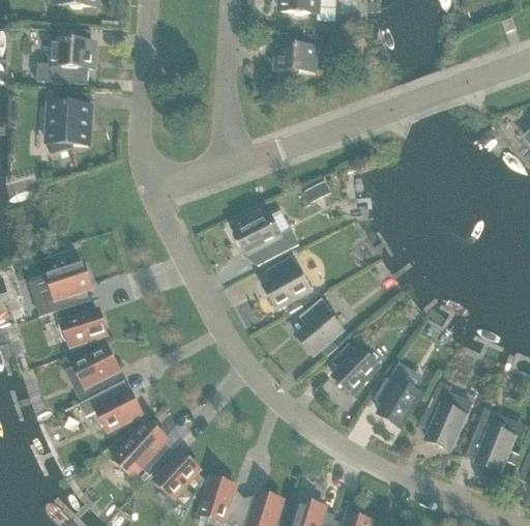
[(280,0),(278,9),(293,10),(293,12),(302,12),(302,10),(317,11),(317,0),(280,0)]
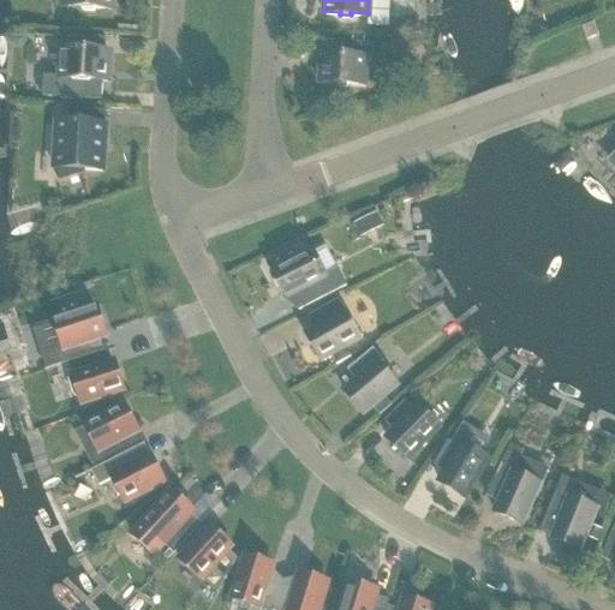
[(586,36),(598,31),(593,19),(581,24),(586,36)]
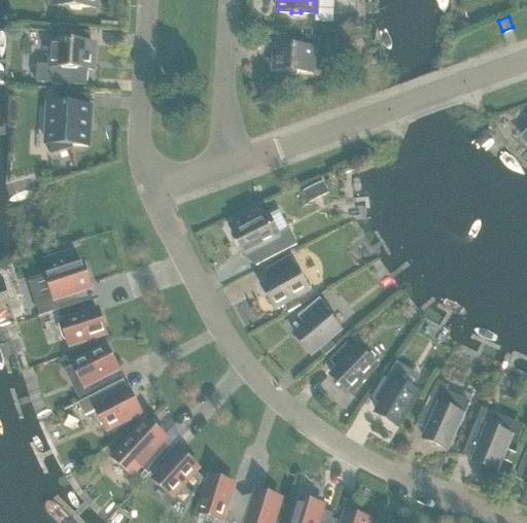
[(90,41),(91,28),(62,27),(61,40),(53,39),(50,64),(66,65),(66,67),(76,67),(77,66),(92,67),(93,42),(90,41)]
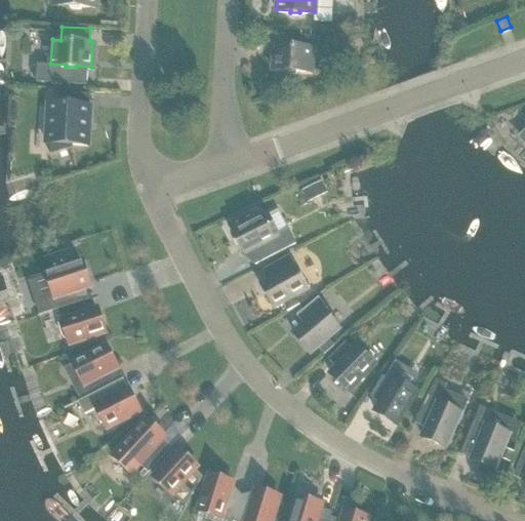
[(317,48),(318,34),(287,32),(286,45),(274,44),(273,68),(286,68),(286,70),(296,71),(296,69),(310,70),(312,47),(317,48)]
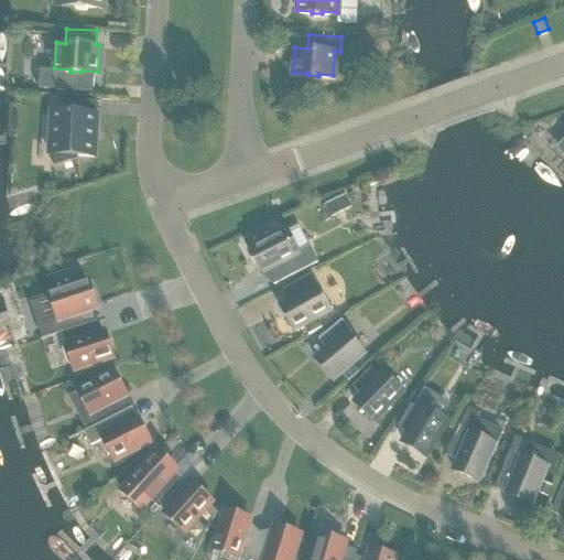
[(96,98),(63,96),(62,109),(52,109),(50,151),(54,151),(53,163),(77,155),(77,152),(93,153),(96,98)]
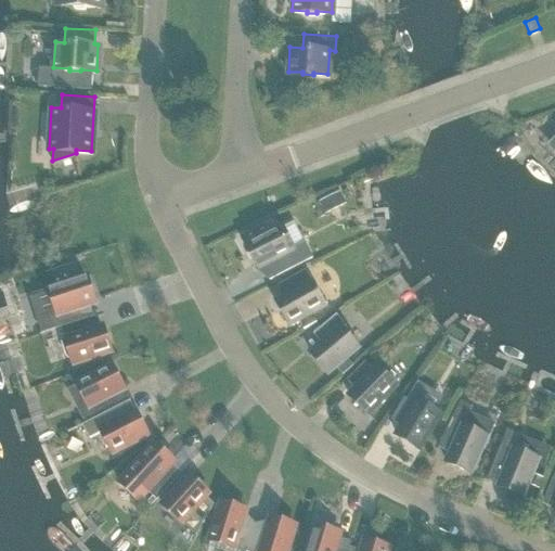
[(270,230),(265,220),(241,233),(258,265),(269,259),(276,271),(299,259),(293,246),(282,225),(270,230)]
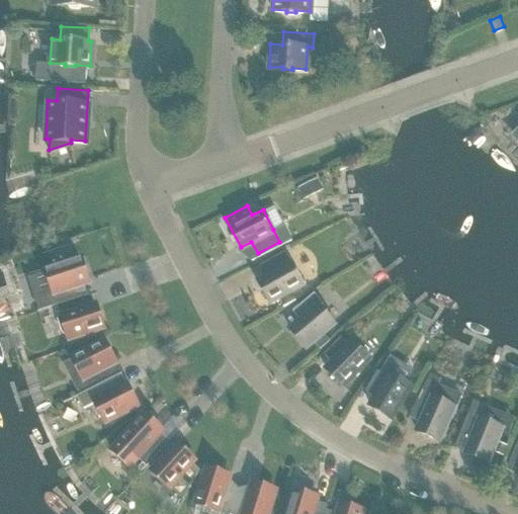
[(290,261),(283,249),(260,262),(266,274),(258,279),(271,303),(280,297),(284,305),(296,297),(292,290),(304,284),(297,274),(300,273),(293,260),(290,261)]
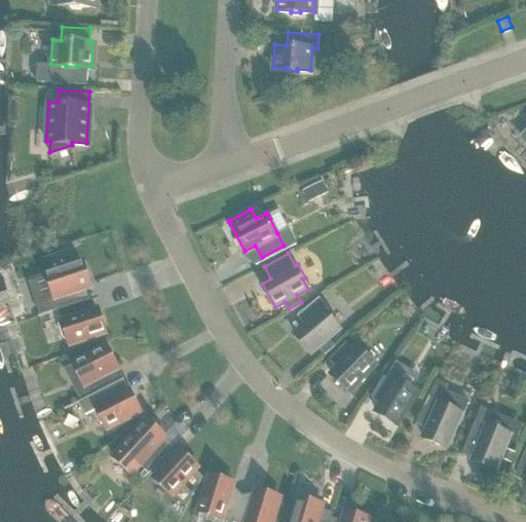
[(83,298),(79,287),(89,284),(82,261),(46,272),(53,293),(38,298),(42,311),(81,299),(83,298)]
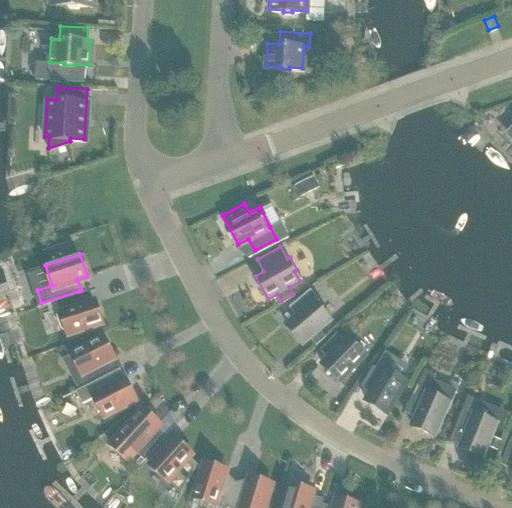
[(297,314),(286,323),(301,341),(329,317),(315,300),(319,297),(310,286),(289,305),(297,314)]
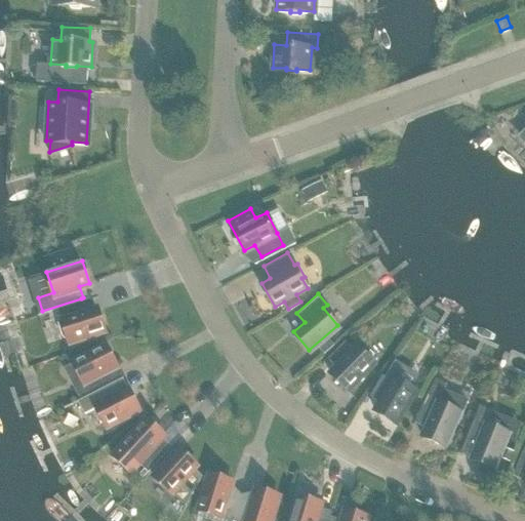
[(81,298),(81,299),(57,307),(62,319),(57,320),(63,334),(67,333),(69,341),(105,329),(96,307),(95,308),(93,301),(89,295),(83,297),(81,298)]
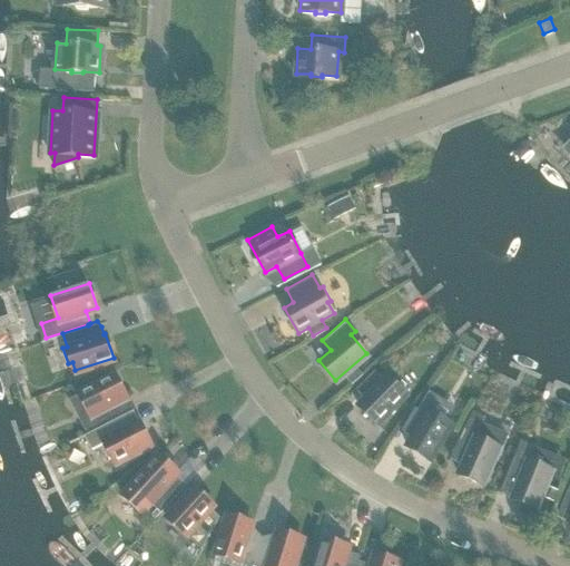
[(384,378),(374,368),(355,387),(365,397),(359,403),(376,421),(405,393),(386,376),(384,378)]
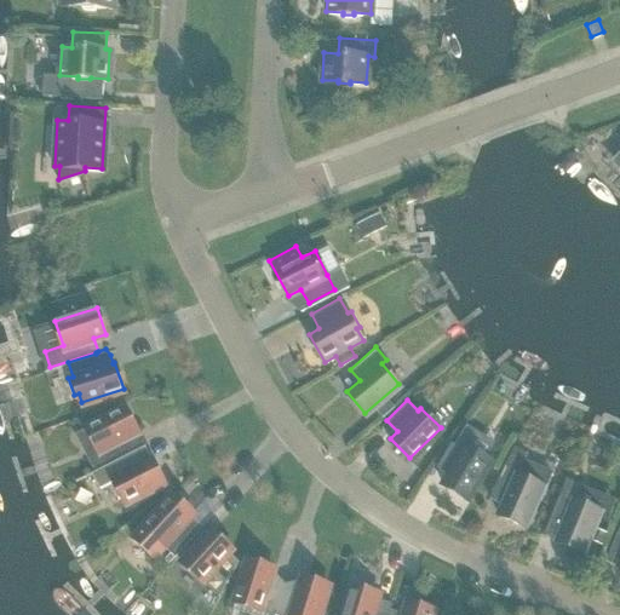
[(109,463),(133,450),(133,449),(135,449),(127,436),(137,430),(125,406),(86,426),(105,464),(109,463)]
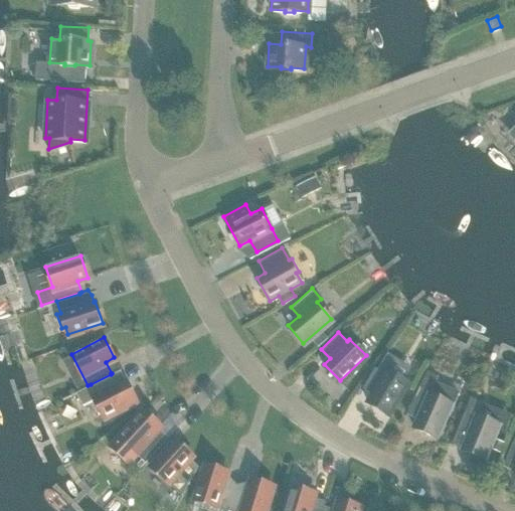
[(387,369),(389,365),(381,360),(377,367),(374,366),(362,386),(373,393),(368,401),(388,412),(406,381),(387,369)]
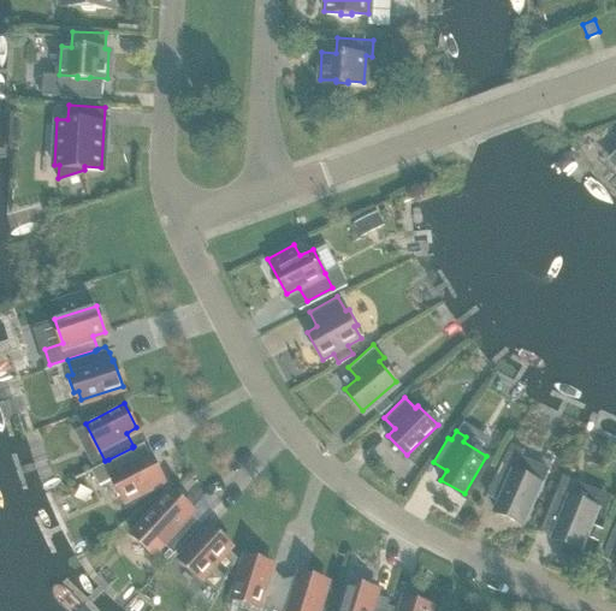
[(542,484),(549,467),(520,455),(523,448),(510,442),(503,458),(486,493),(501,499),(496,510),(521,521),(538,482),(542,484)]
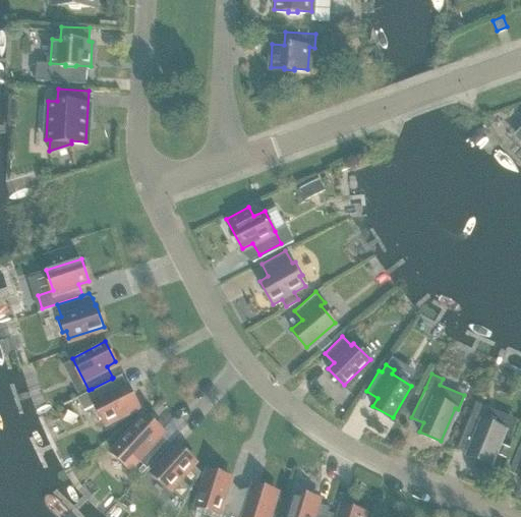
[(112,379),(92,389),(98,400),(94,401),(105,421),(137,405),(127,385),(117,389),(112,379)]
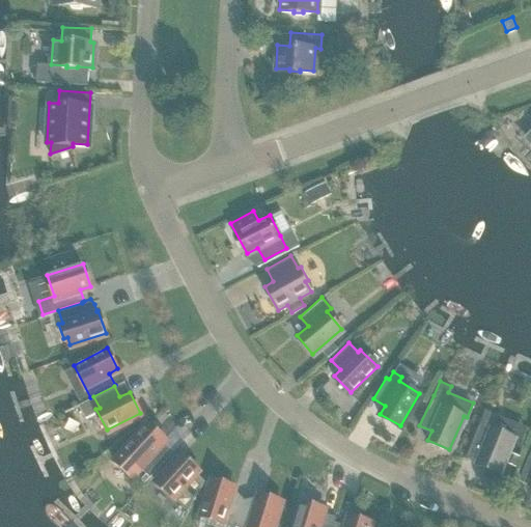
[(523,440),(528,426),(484,409),(465,458),(499,471),(513,436),(523,440)]
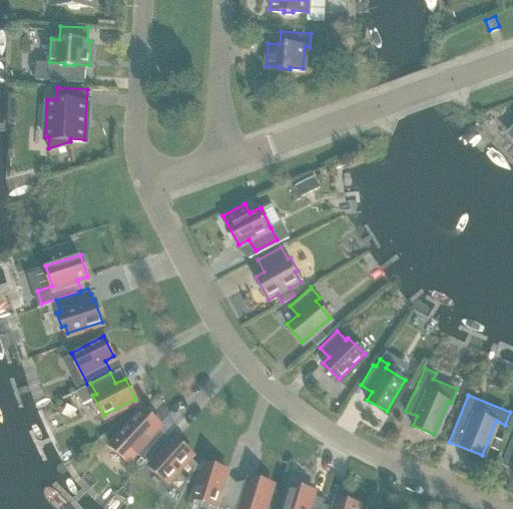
[(144,459),(162,439),(153,430),(159,423),(143,408),(110,444),(127,459),(135,450),(144,459)]
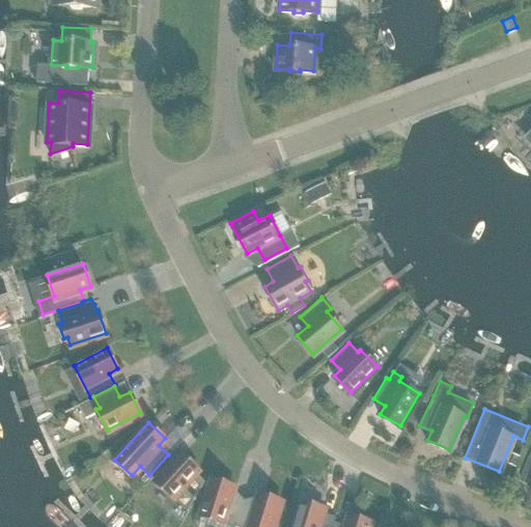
[(194,490),(204,478),(196,471),(198,469),(180,452),(155,480),(172,496),(186,481),(194,490)]
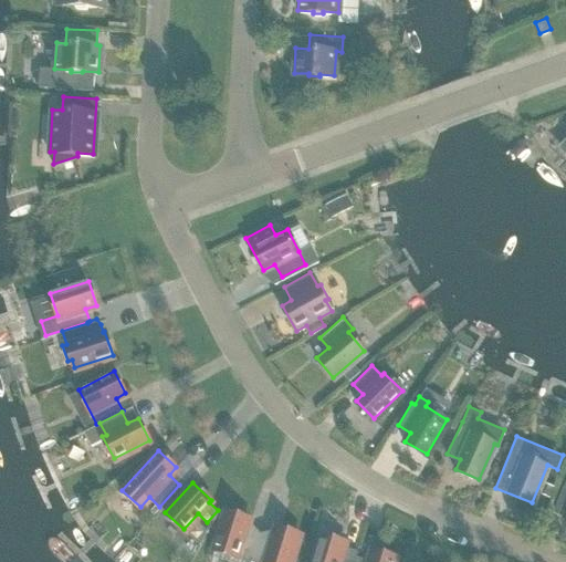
[(544,510),(549,498),(541,493),(536,507),(544,510)]
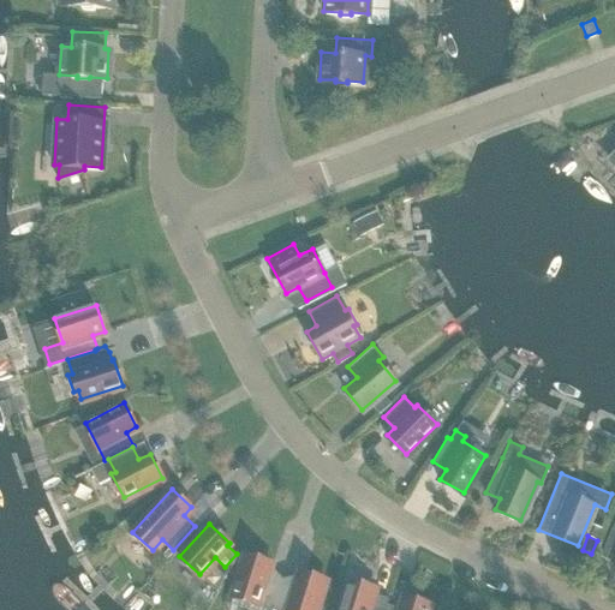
[(274,604),(278,594),(263,590),(272,562),(245,554),(232,594),(258,604),(260,600),(274,604)]
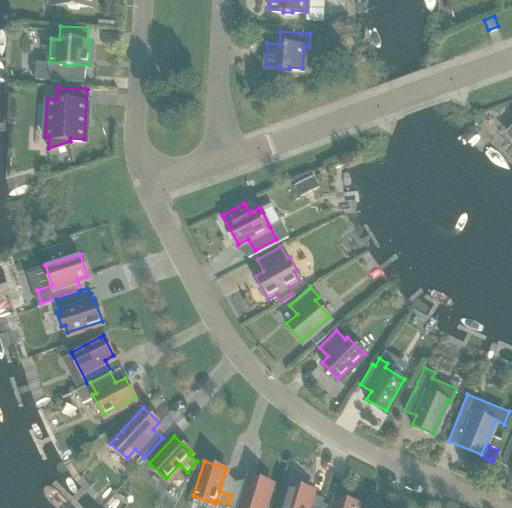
[(231,495),(228,503),(240,507),(239,507),(263,507),(271,482),(249,475),(242,498),(231,495)]
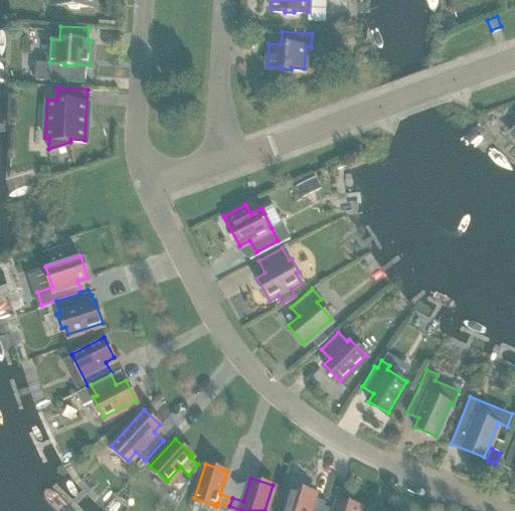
[(322,510),(324,504),(312,501),(314,492),(292,485),(284,510),(322,510)]
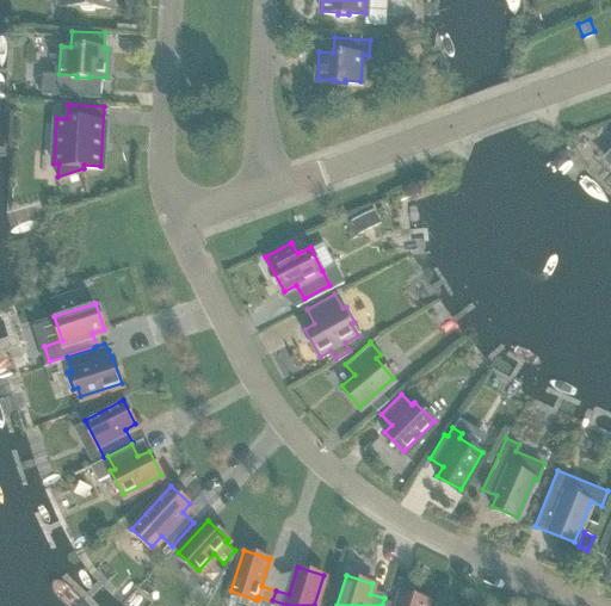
[(384,598),(382,605),(425,605),(427,600),(401,592),(399,603),(384,598)]
